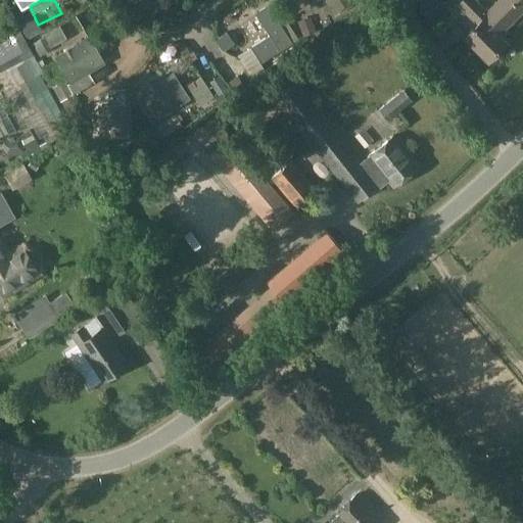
[(126,0),(137,17),(156,6),(152,0),(126,0)]
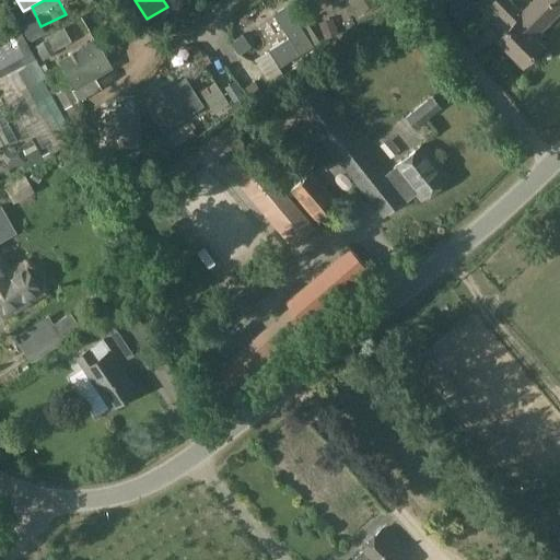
[(347,0),(356,13),(375,0),(347,0)]
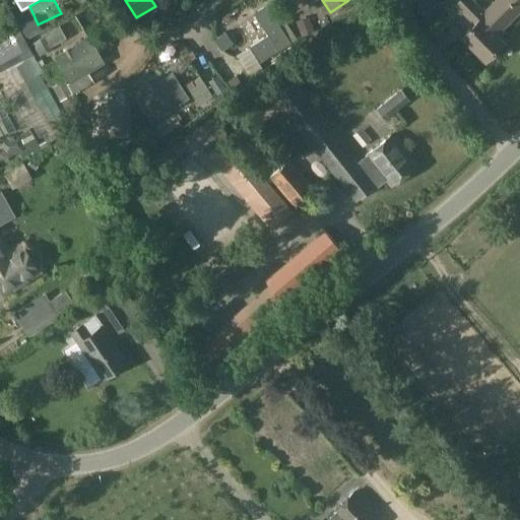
[(378,0),(359,0),(366,9),(379,0),(378,0)]
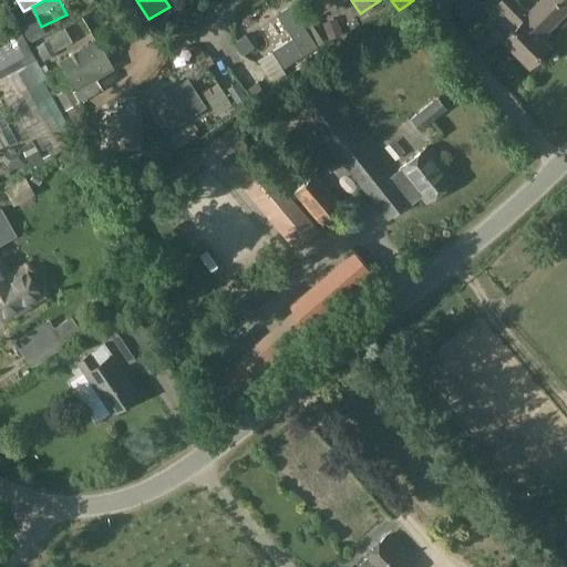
[(544,32),(526,14),(513,0),(500,0),(495,4),(517,27),(503,40),(528,66),(548,47),(543,41),(547,35),(544,32)]
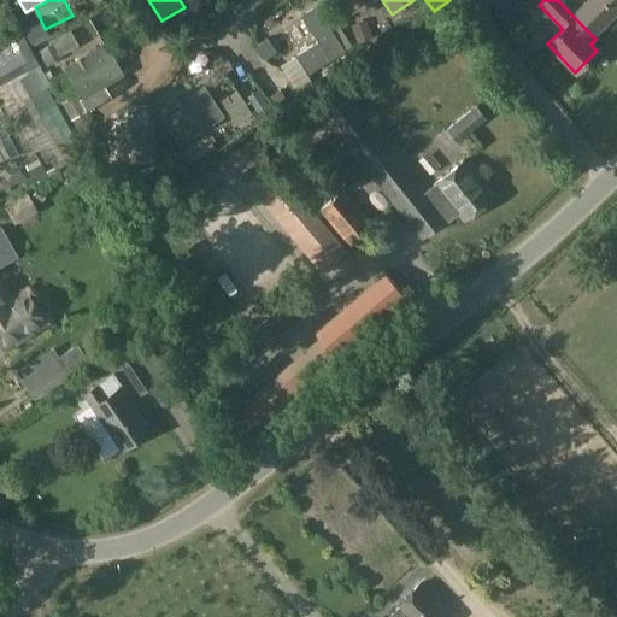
[(616,0),(588,0),(573,16),(592,35),(616,11),(616,0)]
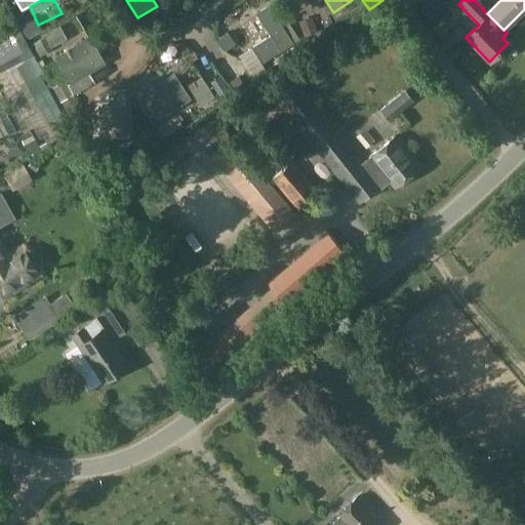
[(271,36),(253,46),(261,61),(292,42),(269,4),(256,12),(271,36)]
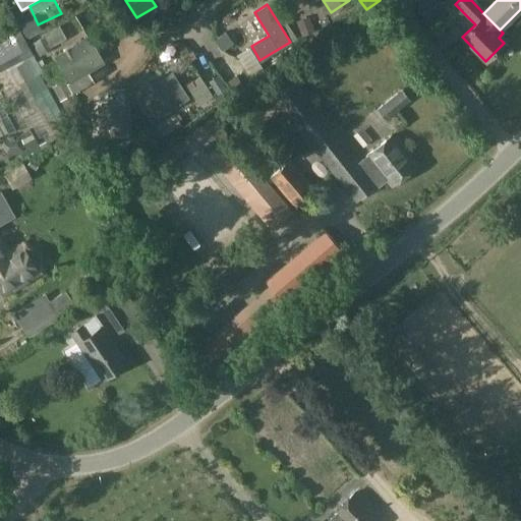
[(432,50),(449,37),(428,9),(411,21),(432,50)]
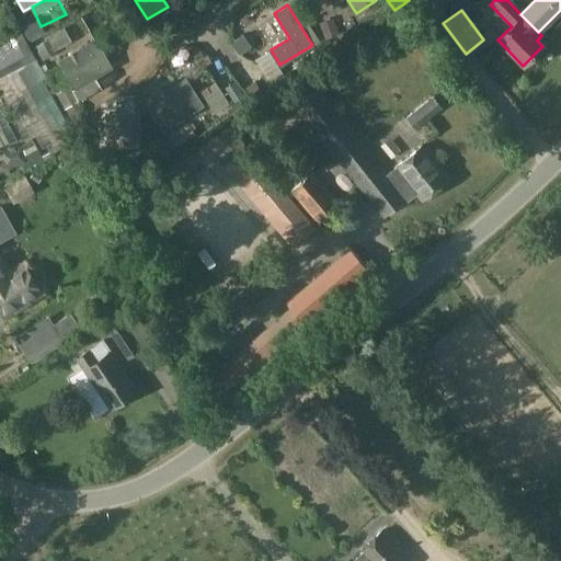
[(36,19),(20,29),(29,43),(45,34),(36,19)]
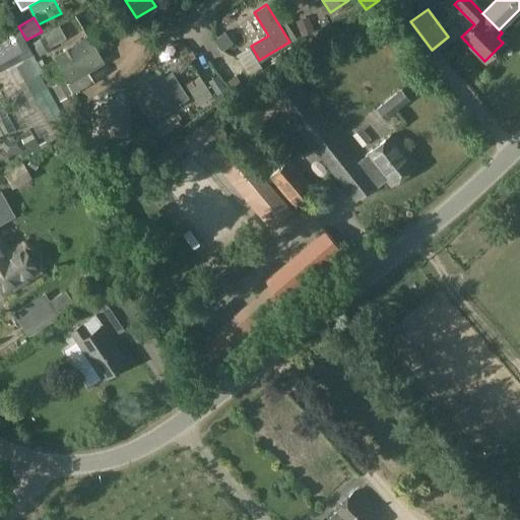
[(308,17),(295,22),(300,34),(313,28),(308,17)]
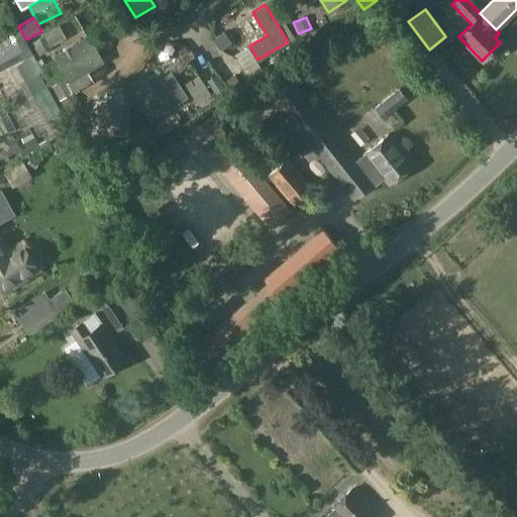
[(49,28),(41,33),(49,47),(58,42),(49,28)]
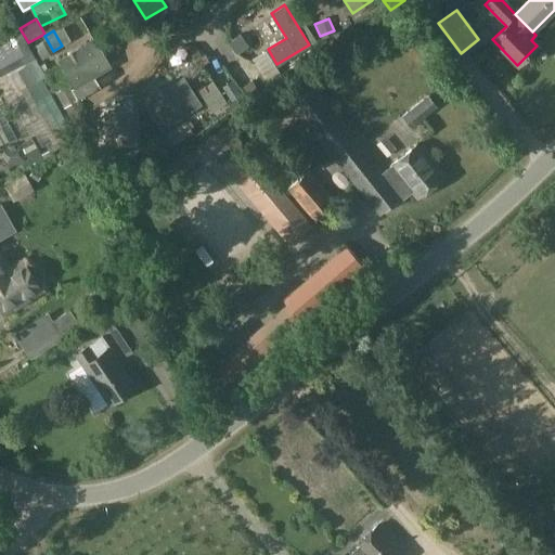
[(239,34),(228,42),(236,55),(248,47),(239,34)]
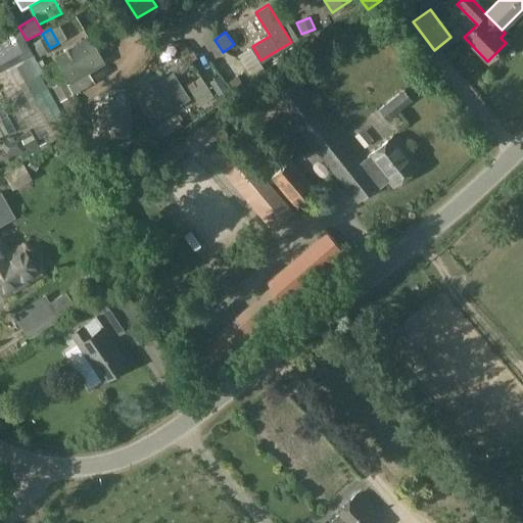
[(42,34),(30,41),(39,56),(51,49),(50,48),(42,34)]
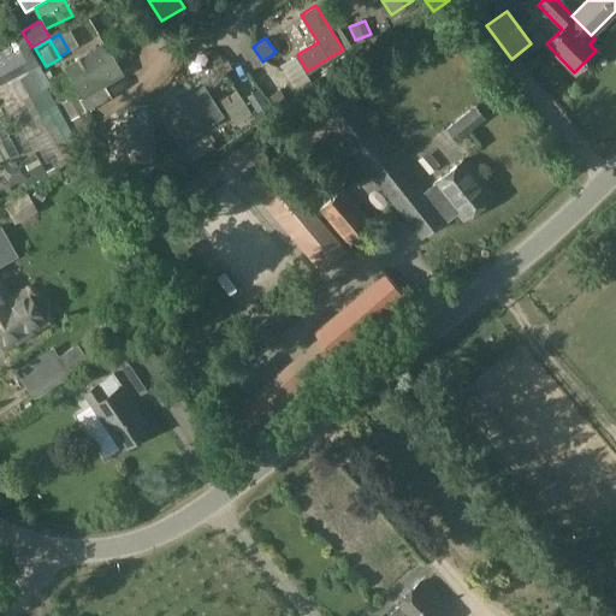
[(122,73),(104,43),(65,67),(83,96),(122,73)]
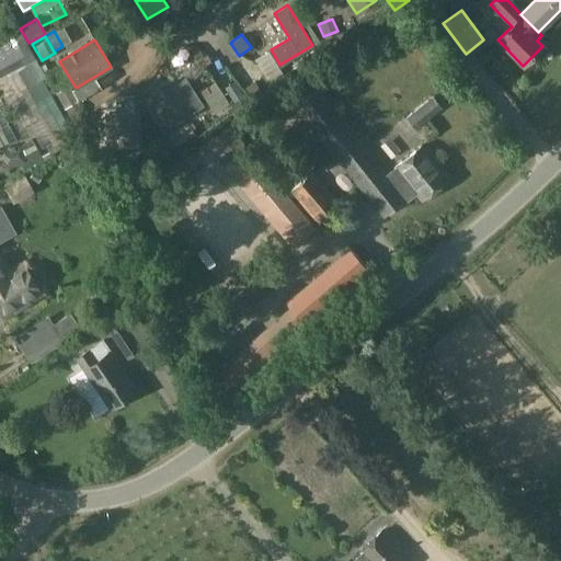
[(268,52),(255,59),(270,83),(284,75),(268,52)]
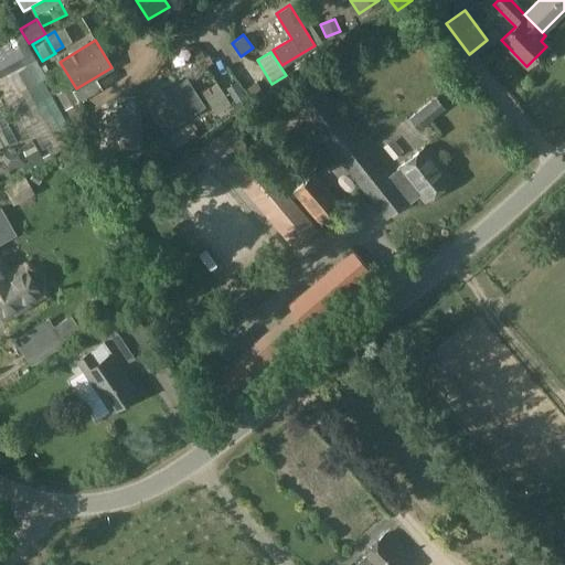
[(254,81),(245,87),(253,99),(263,93),(254,81)]
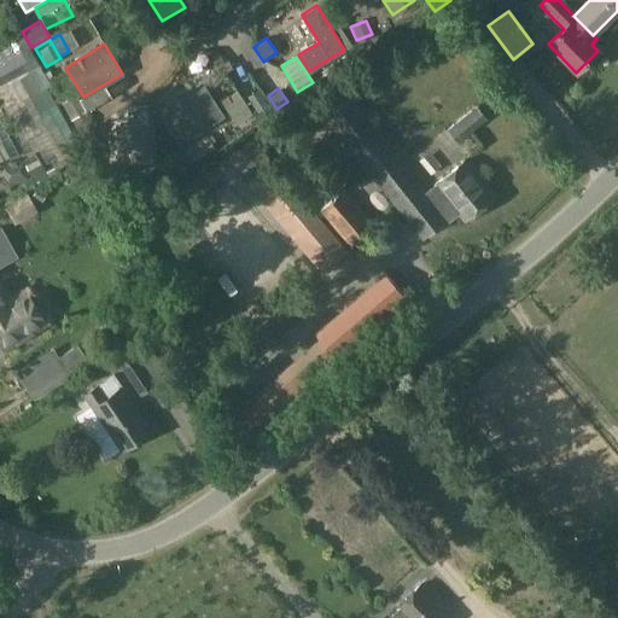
[(257,89),(246,97),(256,111),(267,104),(257,89)]
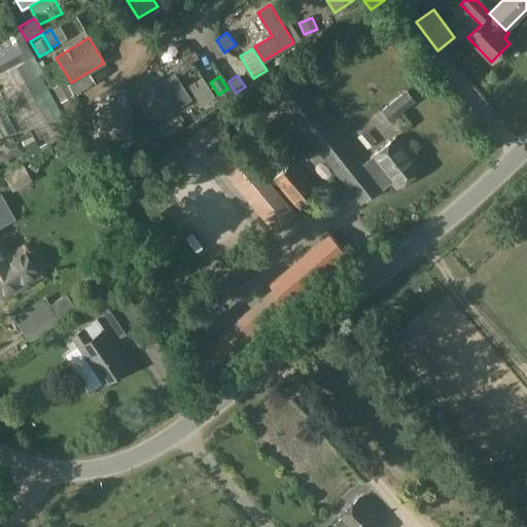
[(155,93),(146,99),(160,119),(190,101),(177,79),(167,85),(164,80),(152,88),(155,93)]
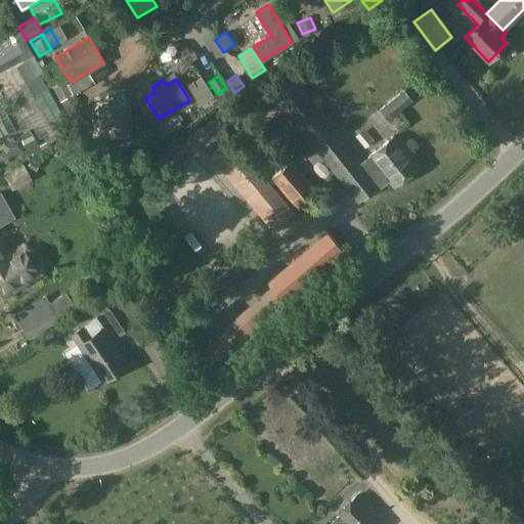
[(63,81),(52,88),(59,101),(71,95),(63,81)]
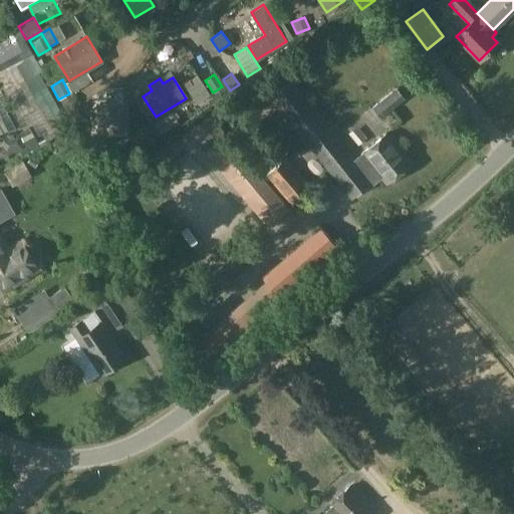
[(200,80),(186,88),(197,105),(210,96),(200,80)]
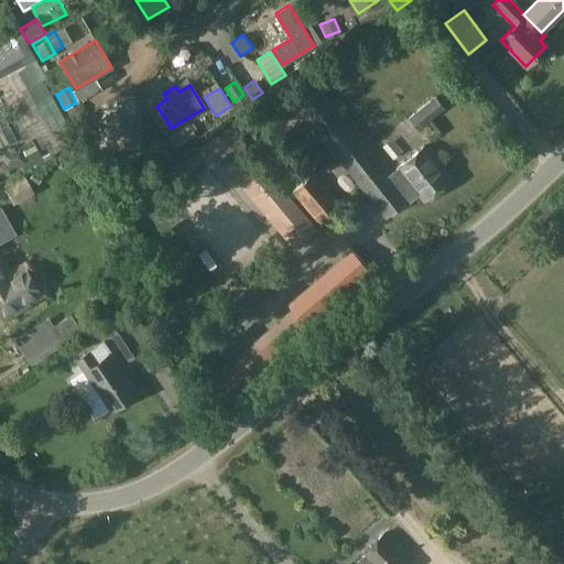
[(452,180),(425,147),(389,176),(321,91),(299,109),(384,217),(415,192),(423,203),(452,180)]
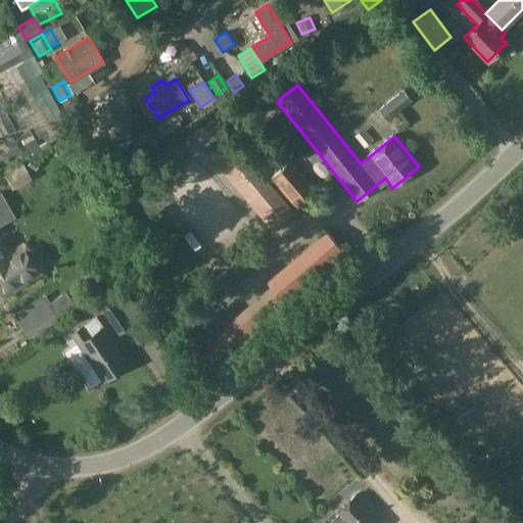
[(386,122),(412,102),(402,90),(377,110),(386,122)]
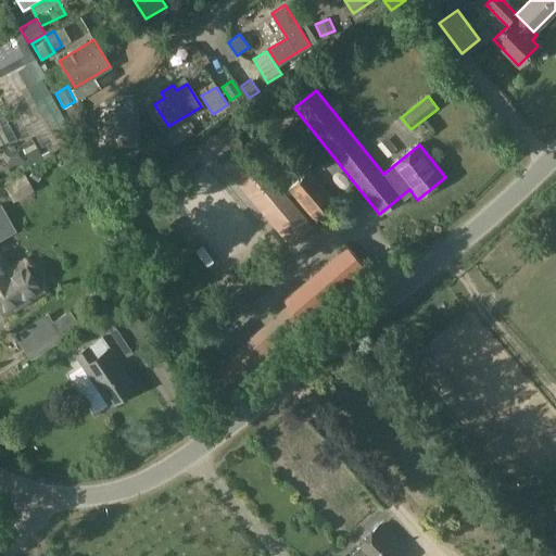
[(150,100),(141,105),(156,128),(165,123),(155,109),(153,105),(150,100)]
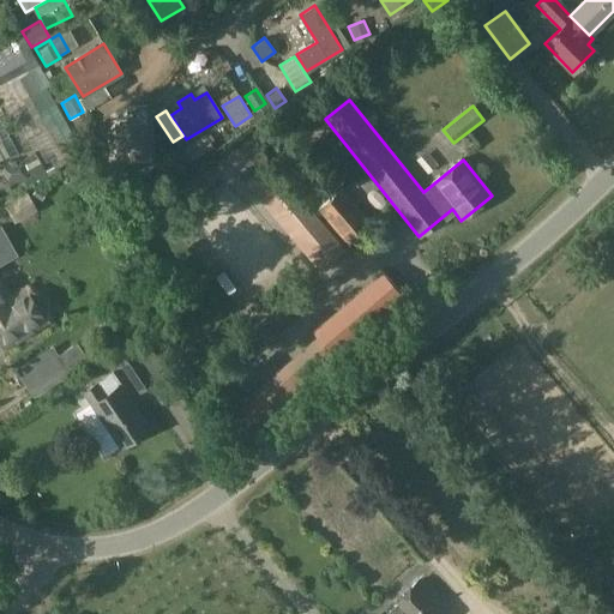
[(150,124),(139,125),(115,126),(118,161),(152,160),(150,124)]
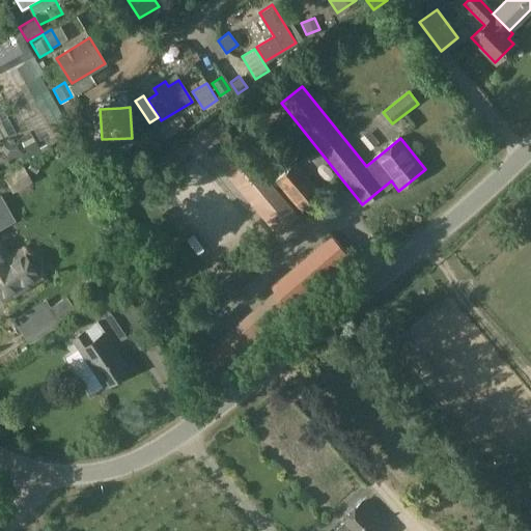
[(176,117),(159,128),(161,131),(166,139),(184,128),(180,123),(177,118),(176,117)]
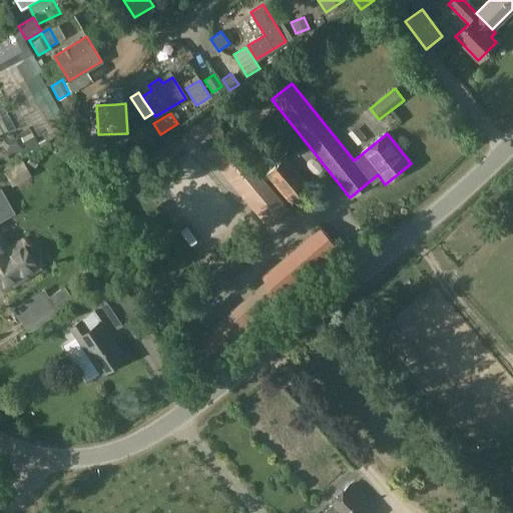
[(6,128),(0,130),(0,148),(0,150),(14,142),(6,128)]
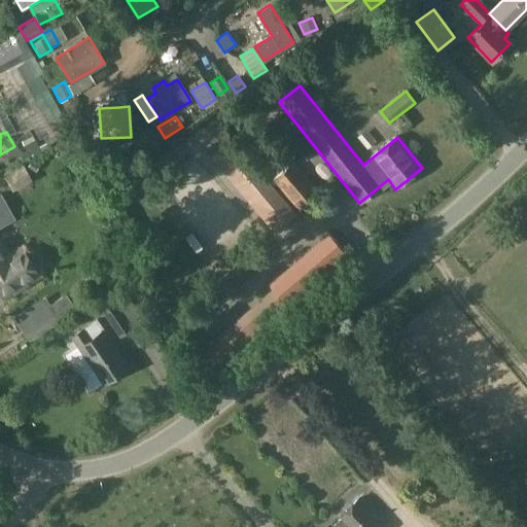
[(209,155),(274,233),(296,214),(233,137),(209,155)]
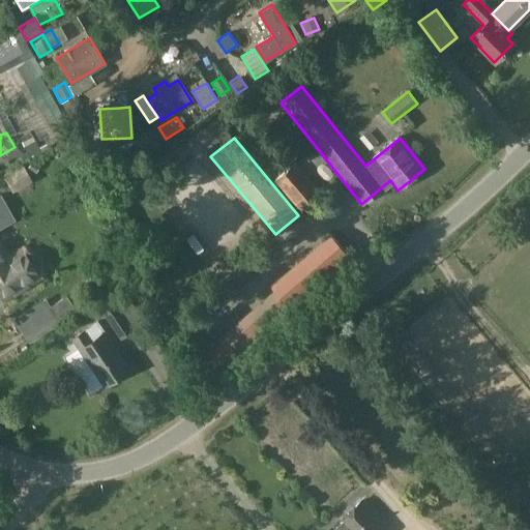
[(31,160),(27,169),(36,173),(40,166),(31,160)]
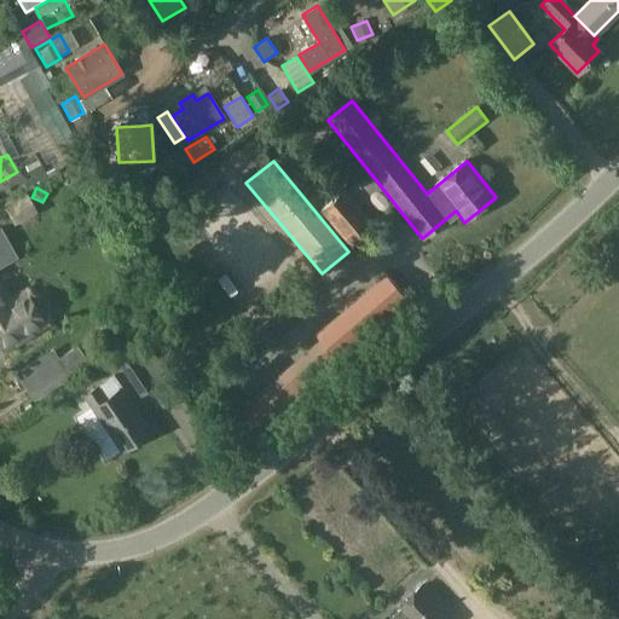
[(12,198),(3,203),(6,210),(13,225),(36,213),(24,191),(12,198)]
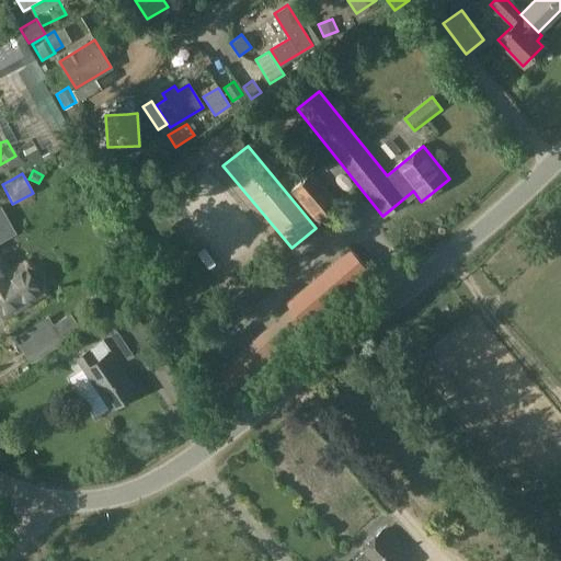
[(312,173),(292,191),(319,225),(341,207),(312,173)]
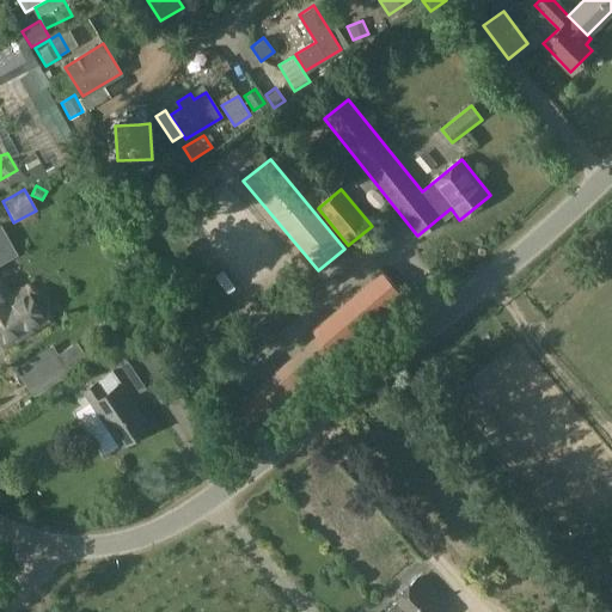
[(6,301),(0,291),(0,264),(18,255),(6,234),(0,237),(0,342),(2,347),(44,323),(25,289),(6,301)]
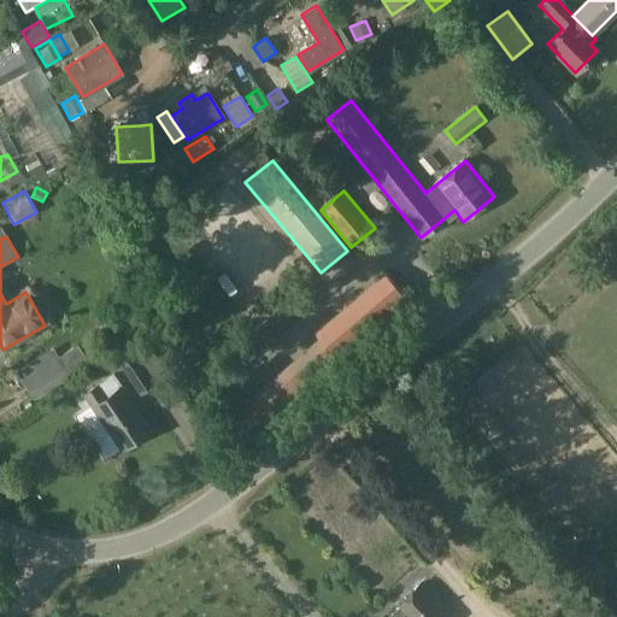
[(407,306),(380,276),(313,335),(318,341),(338,365),(407,306)]
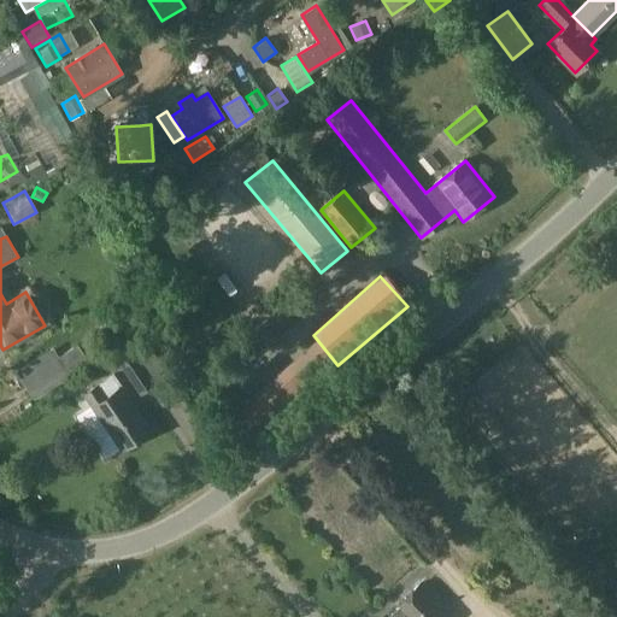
[(41,328),(0,352),(0,368),(3,371),(51,342),(41,328)]
